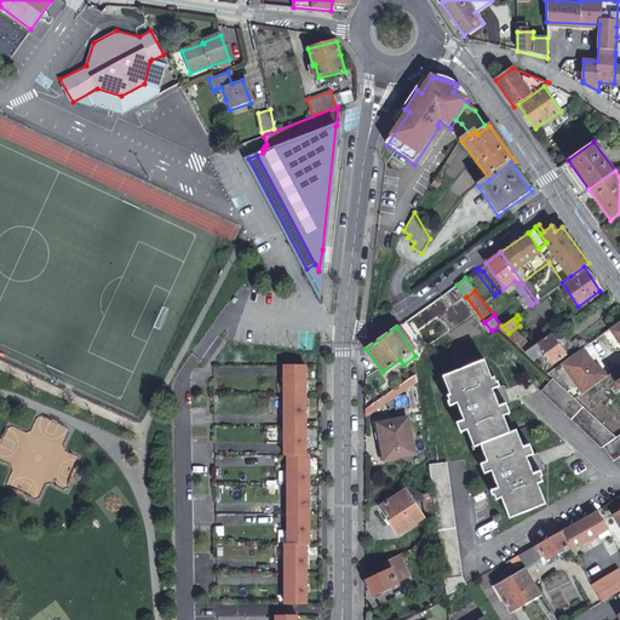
[(554,331),(527,351),(534,357),(545,349),(556,363),(569,352),(554,331)]
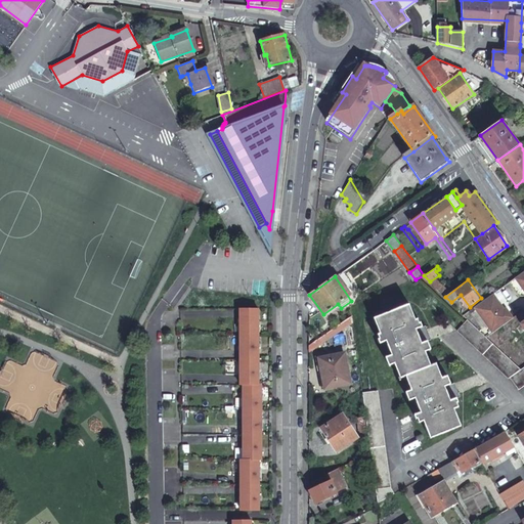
[(252,280),(251,295),(265,295),(265,281),(252,280)]
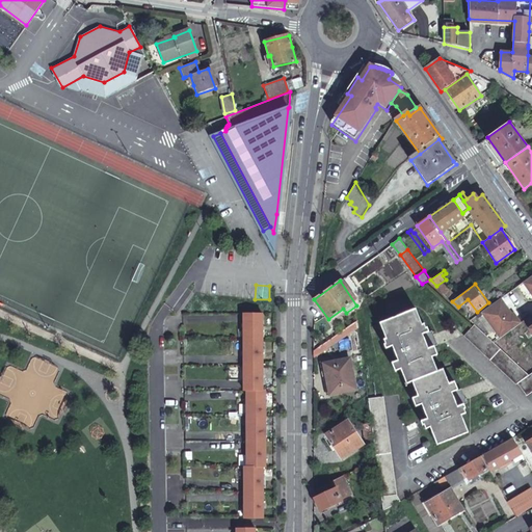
[(445,285),(440,290),(447,297),(452,293),(445,285)]
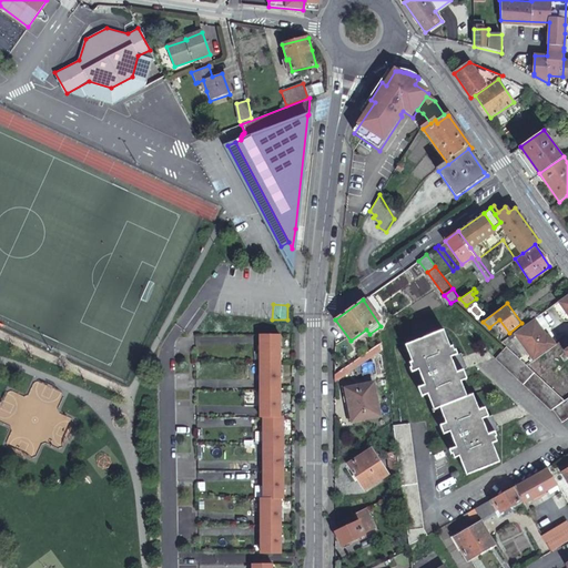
[(466,476),(498,463),(490,443),(496,442),(495,436),(496,436),(492,427),(486,429),(482,418),(487,416),(483,407),(477,409),(470,393),(464,395),(458,381),(465,378),(462,368),(456,371),(452,359),(459,356),(456,350),(455,350),(453,345),(448,346),(443,330),(409,344),(416,361),(411,362),(413,367),(411,368),(413,373),(421,369),(426,385),(418,387),(423,396),(428,394),(434,407),(433,408),(434,412),(436,412),(435,411),(440,407),(446,422),(440,424),(444,433),(450,430),(457,446),(449,449),(450,454),(453,453),(455,458),(458,457),(466,476)]
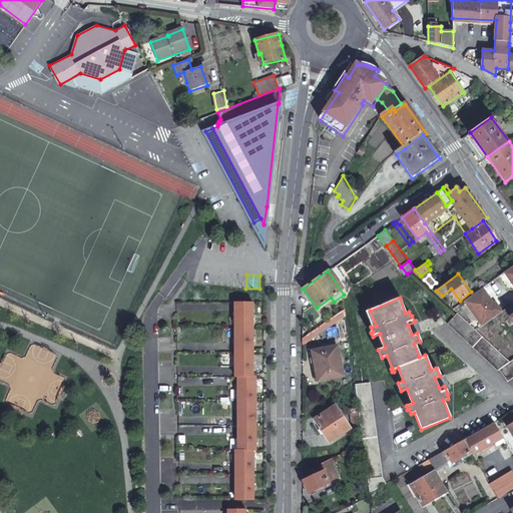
[(249,330),(249,306),(231,306),(231,330),(249,330)]
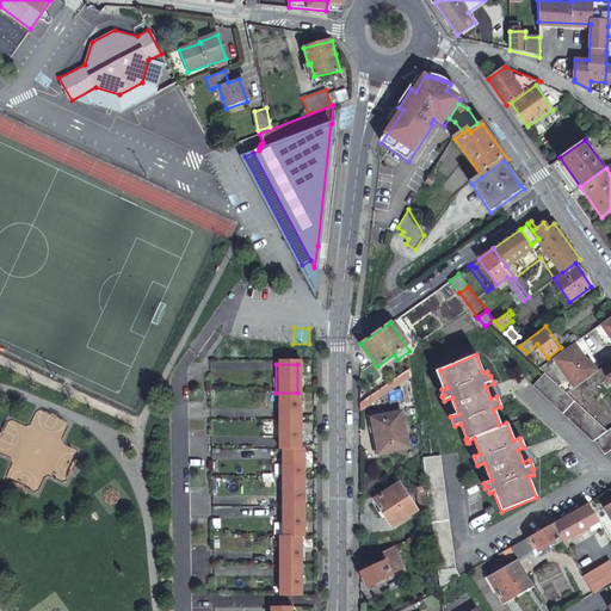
[(359,403),(359,412),(411,375),(409,366),(359,403)]
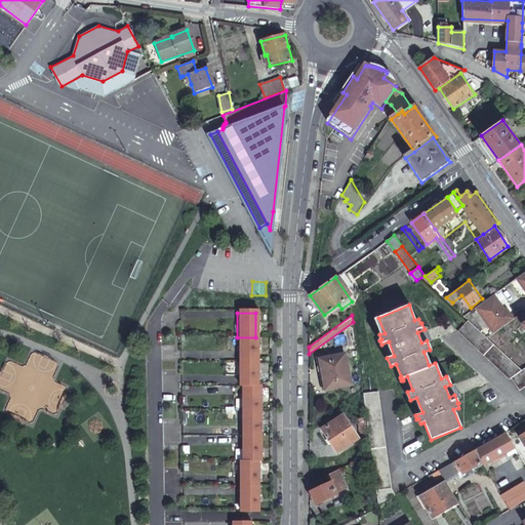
[(488,337),(468,318),(457,329),(509,379),(510,378),(519,391),(524,386),(524,367),(521,370),(488,337)]
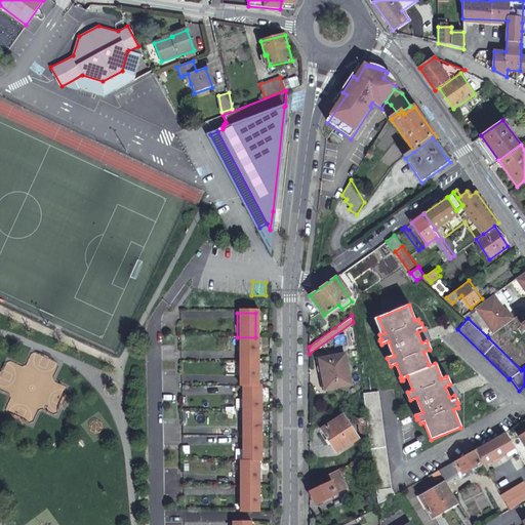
[(256,363),(255,337),(237,337),(237,363),(256,363)]
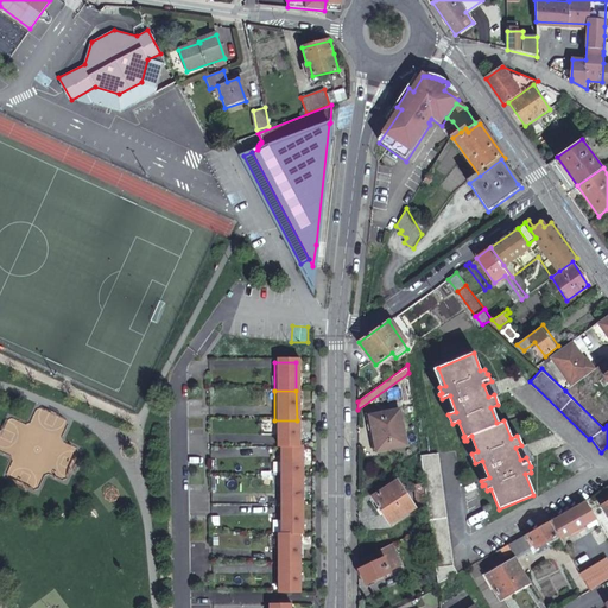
[(405,447),(398,411),(369,417),(377,453),(405,447)]
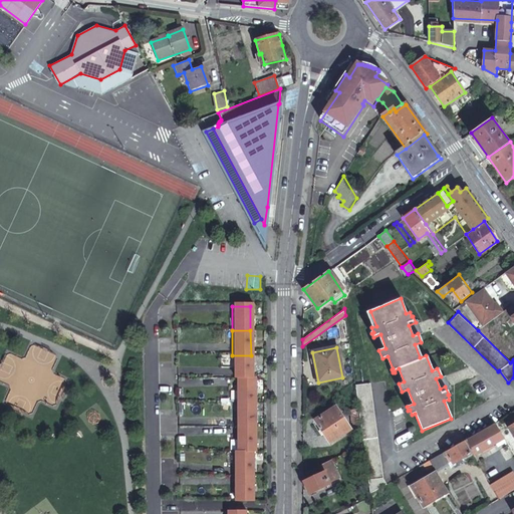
[(251,379),(251,355),(232,355),(233,379),(235,379),(251,379)]
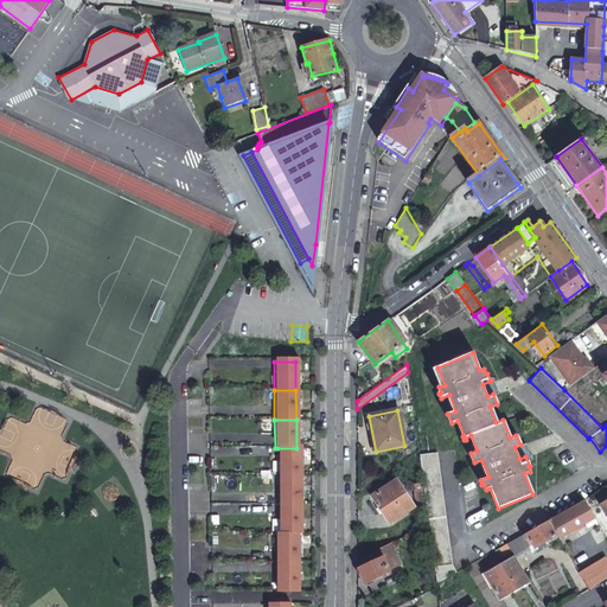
[(300,478),(300,448),(296,448),(278,448),(279,478),(300,478)]
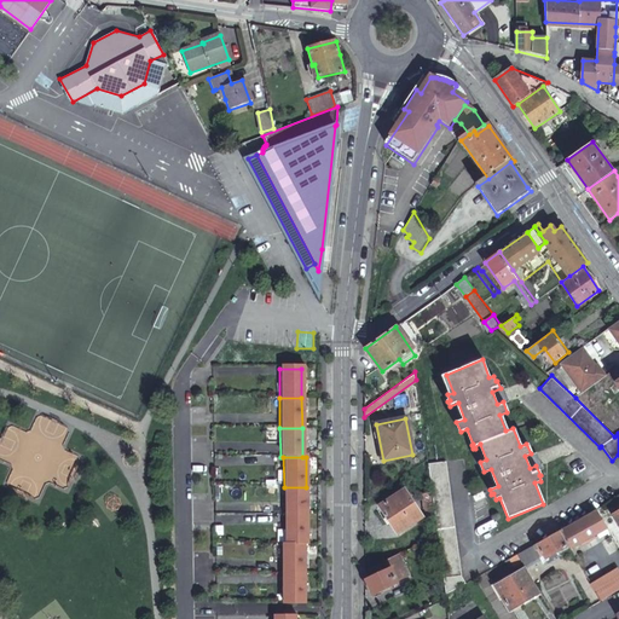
[(437,533),(444,597),(455,591),(452,589),(463,583),(461,576),(445,461),(429,463),(437,533)]
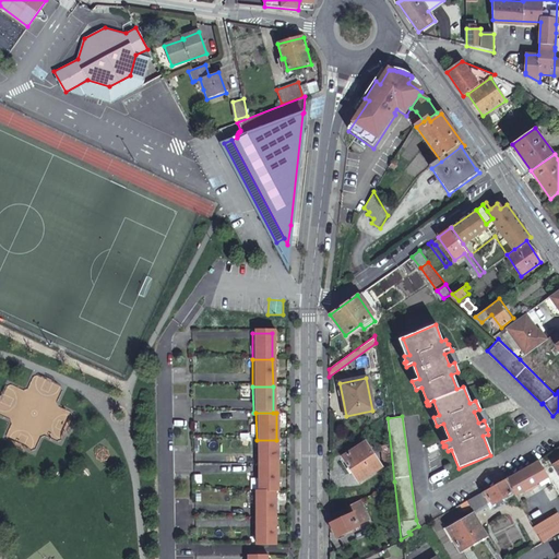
[(276,466),(276,440),(257,440),(257,466),(276,466)]
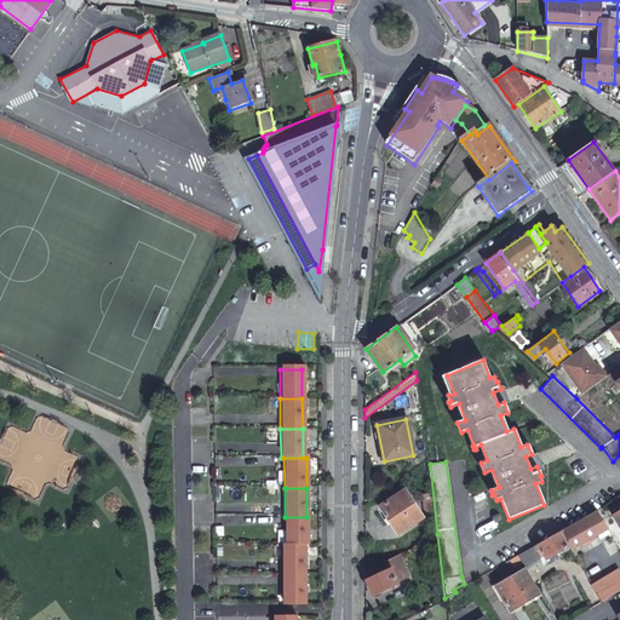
[(420,520),(403,491),(378,507),(395,535),(420,520)]
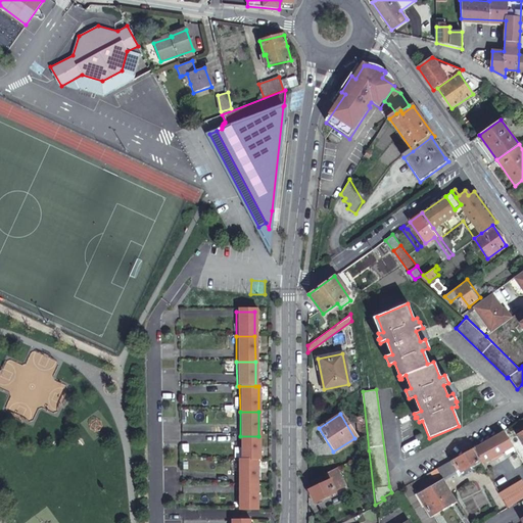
[(358,439),(366,438),(364,417),(355,418),(358,439)]
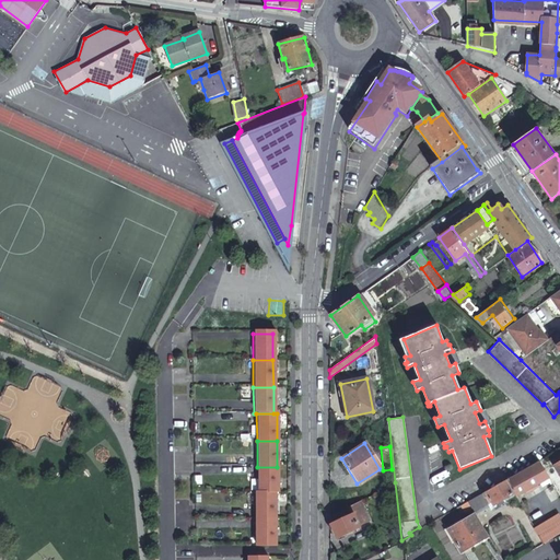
[(549,477),(539,459),(506,478),(514,492),(516,496),(549,477)]
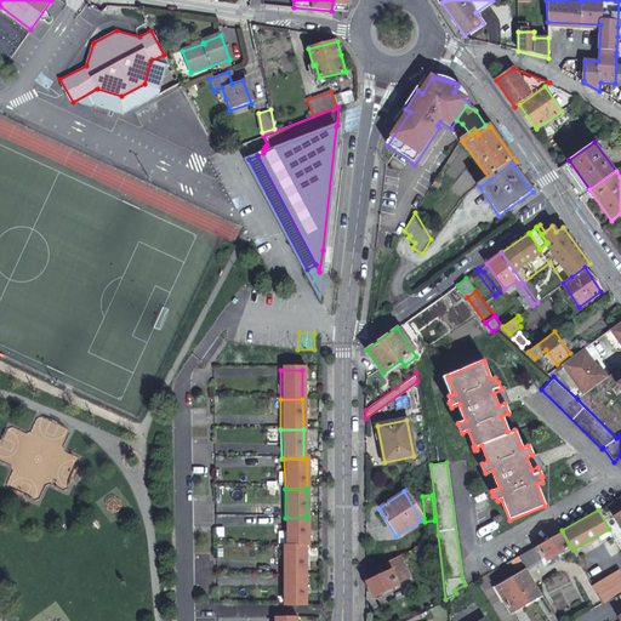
[(307,518),(285,518),(285,548),(303,548),(307,548),(307,518)]
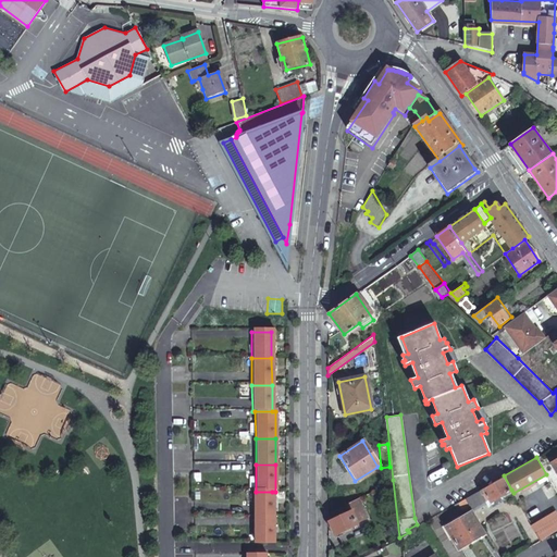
[(511,490),(504,475),(465,498),(471,510),(479,523),(485,520),(477,505),(487,498),(490,502),(511,490)]
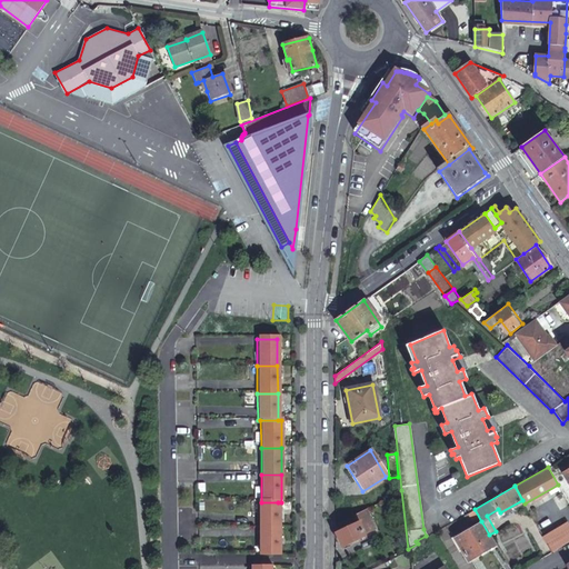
[(261,502),(258,502),(258,529),(278,529),(278,502),(261,502)]
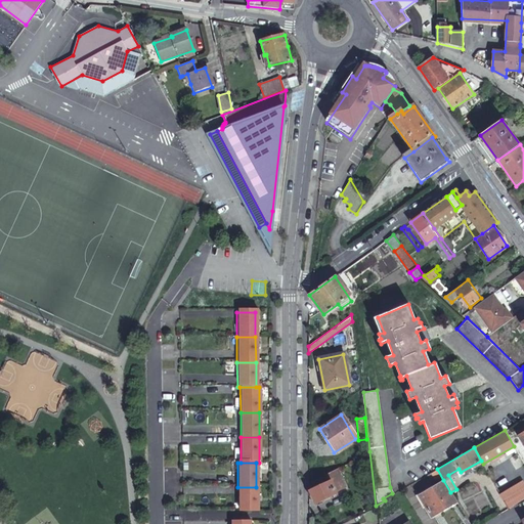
[(336,470),(325,475),(329,481),(309,491),(315,503),(335,492),(334,491),(344,486),(339,476),(336,470)]
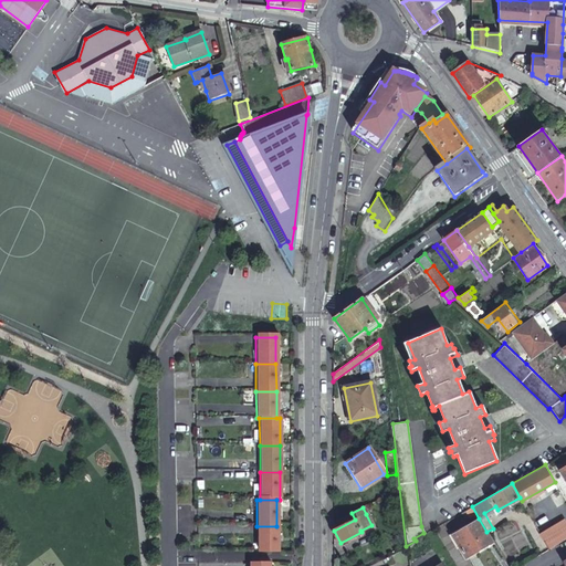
[(486,532),(479,519),(452,534),(464,557),(492,541),(486,532)]
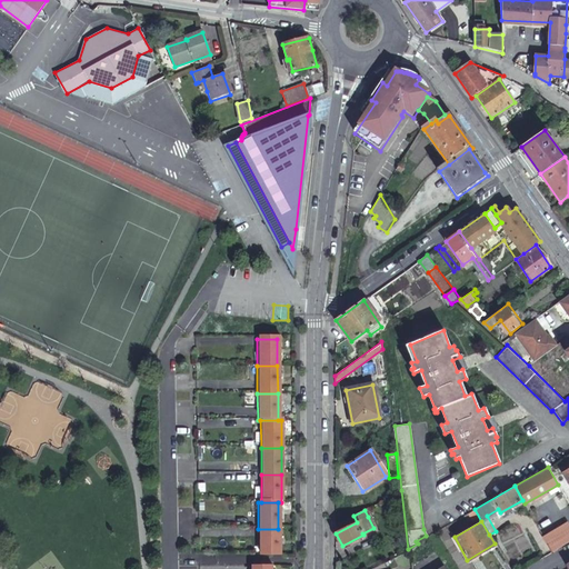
[(550,532),(559,547),(568,540),(568,523),(568,522),(550,532)]
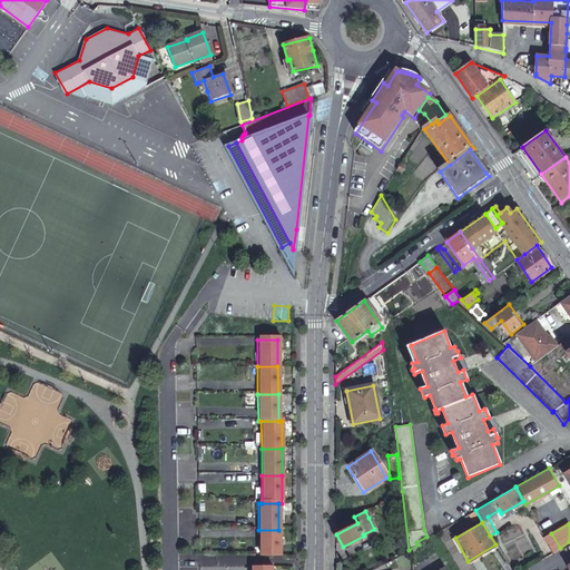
[(278,530),(258,530),(258,558),(278,558),(278,530)]
